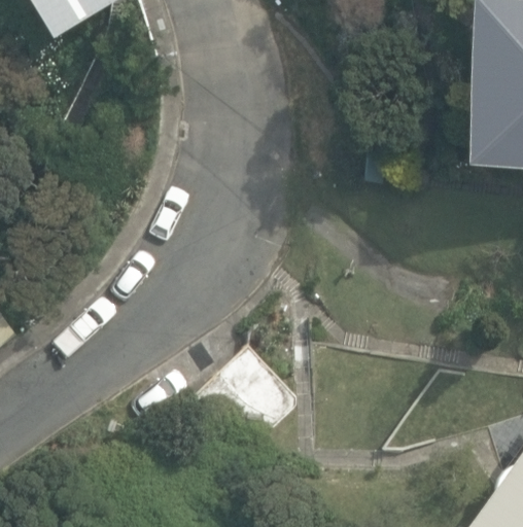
[(30,0),(47,30),(97,0),(30,0)]
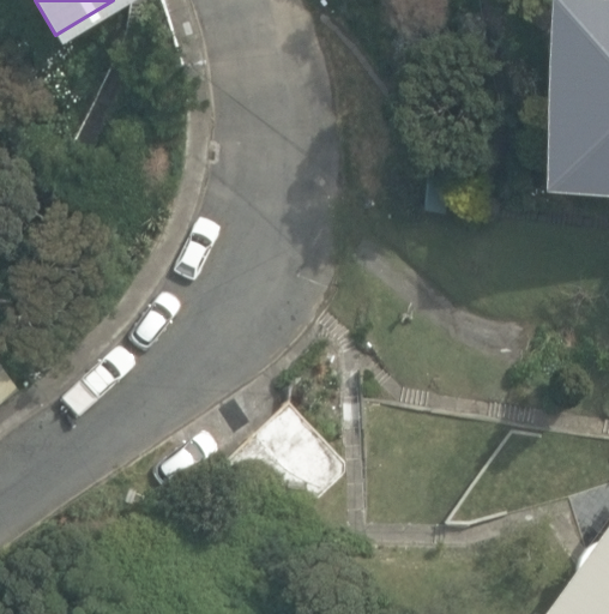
[(552,0),(541,193),(608,197),(608,2),(564,0),(552,0)]
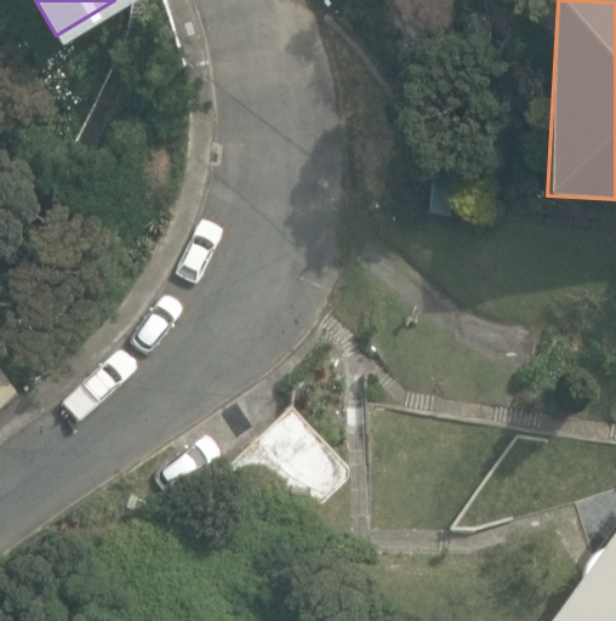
[(0,393),(13,383),(0,365),(0,393)]
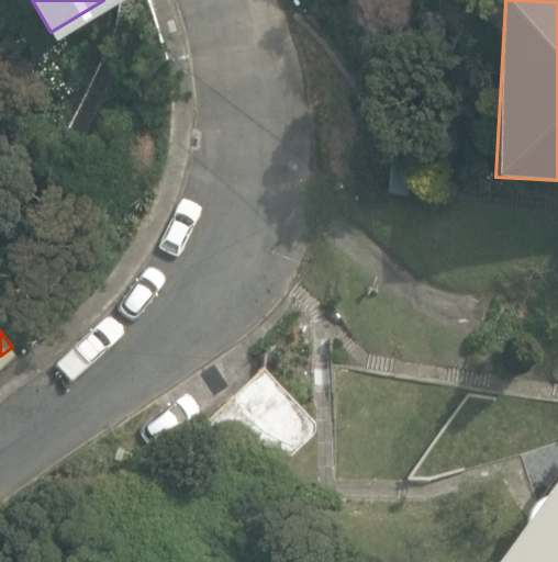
[(201,428),(256,487),(322,427),(268,368),(201,428)]
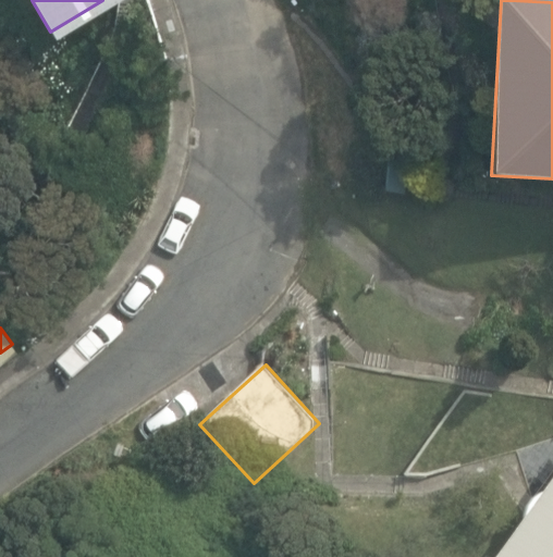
[(552,480),(498,556),(552,556),(552,480)]
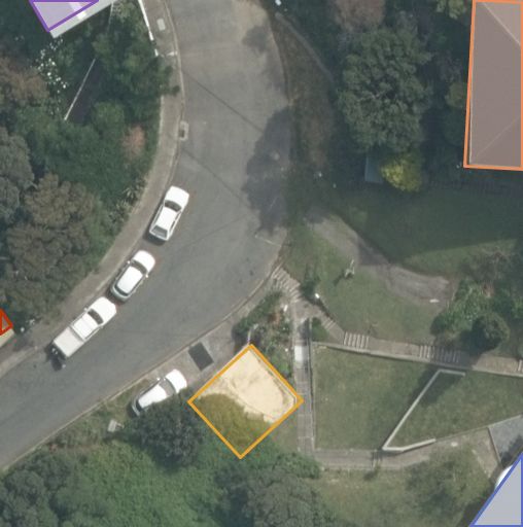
All buildings are outlined.
